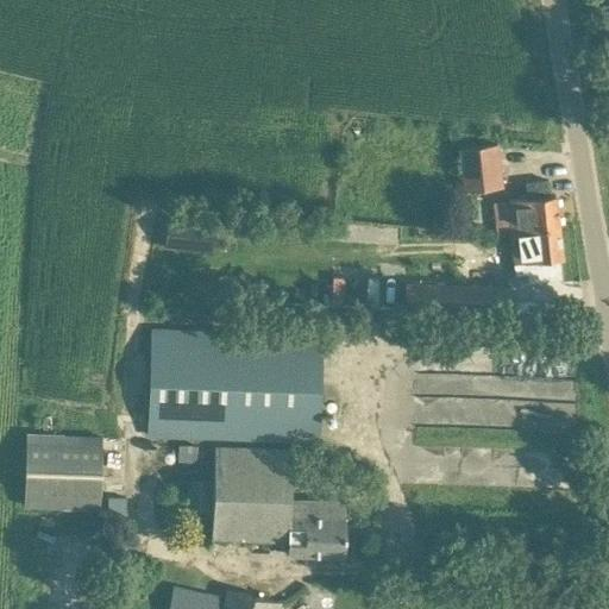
[(457,149),(463,192),(501,186),(495,144),(457,149)]
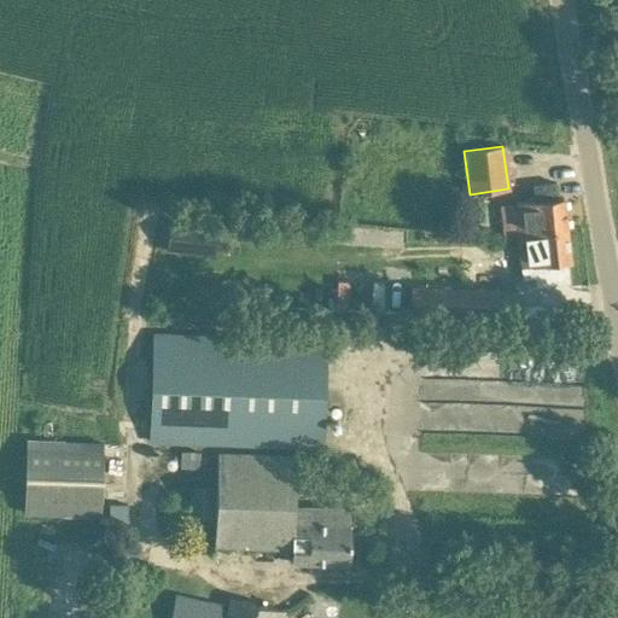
[(514,204),(518,233),(567,228),(564,198),(558,198),(555,184),(531,186),(534,202),(514,204)]
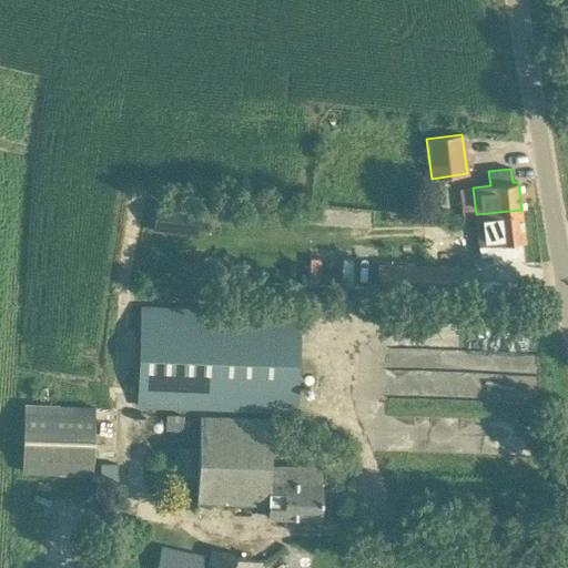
[(164,227),(164,231),(199,233),(201,201),(166,199),(164,227)]
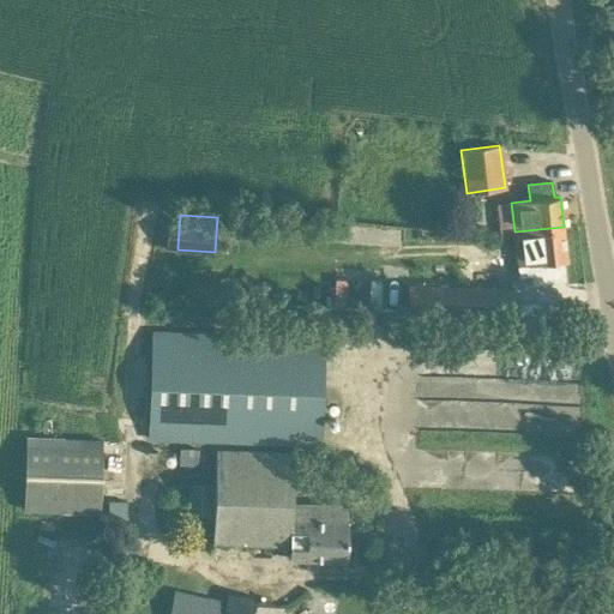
[(564,227),(515,232),(518,265),(519,275),(533,274),(534,282),(565,280),(563,259),(567,259),(564,227)]
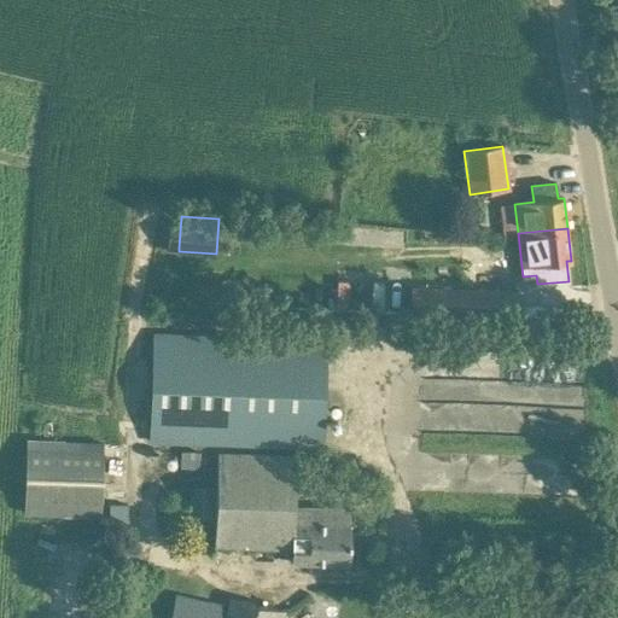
[(518,293),(414,286),(413,314),(517,318),(518,293)]
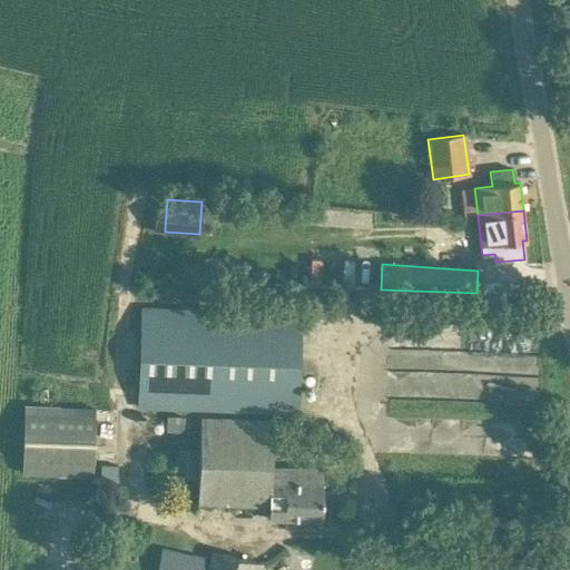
[(138,408),(275,412),(297,413),(301,315),(141,310),(138,408)]
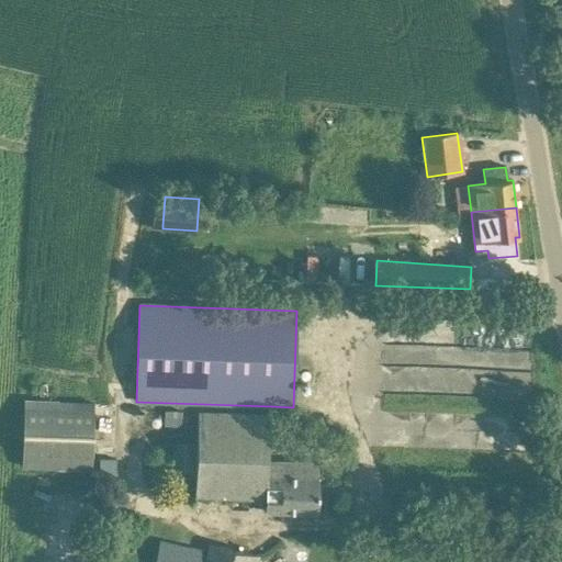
[(24,401),(22,469),(92,471),(94,403),(24,401)]
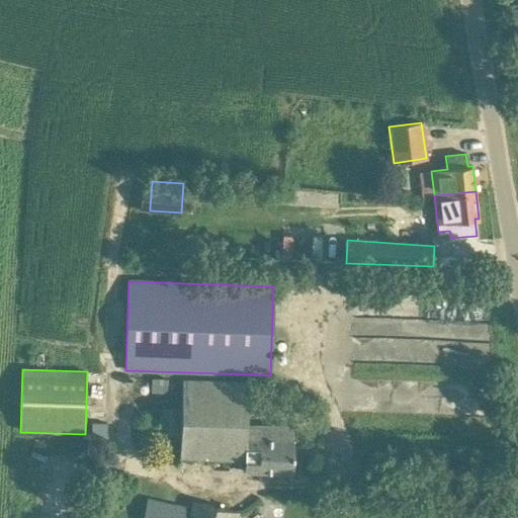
[(242,471),(272,472),(292,473),(294,439),(293,438),(293,426),(247,425),(248,382),(180,379),(177,458),(242,460),(242,471)]
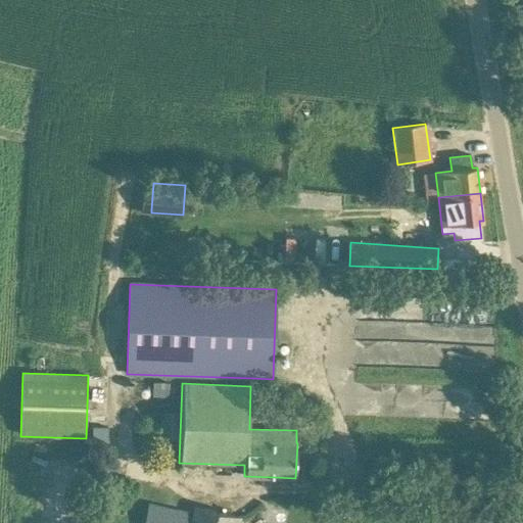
[(106,439),(107,427),(93,427),(92,439),(94,441),(94,446),(108,447),(109,442),(106,439)]
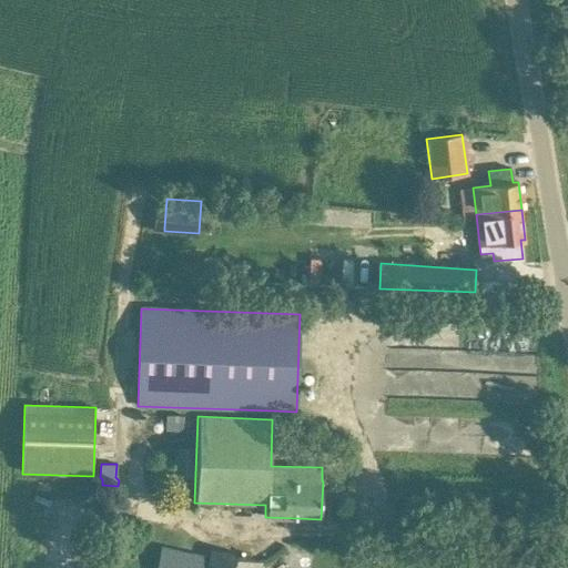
[(160,546),(154,567),(203,567),(208,555),(160,546)]
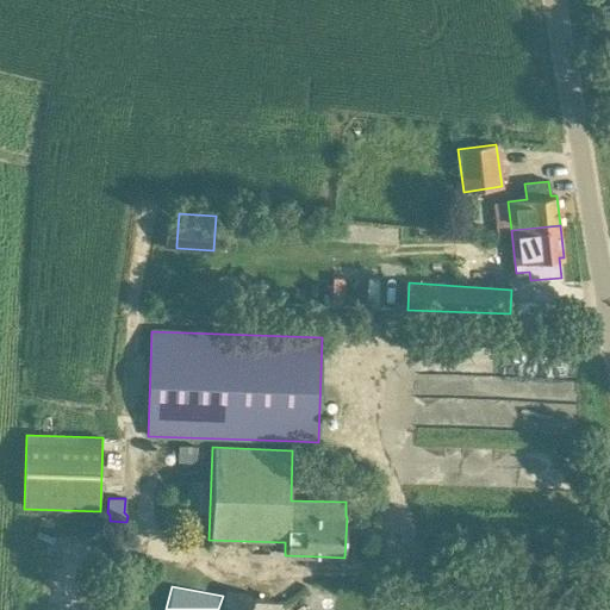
[(225,590),(221,609),(277,609),(279,602),(225,590)]
